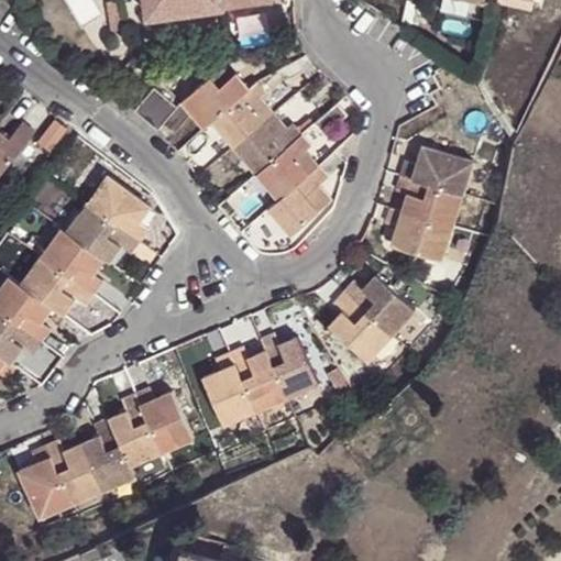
[(272,0),(271,0),(145,0),(147,15),(272,0)]
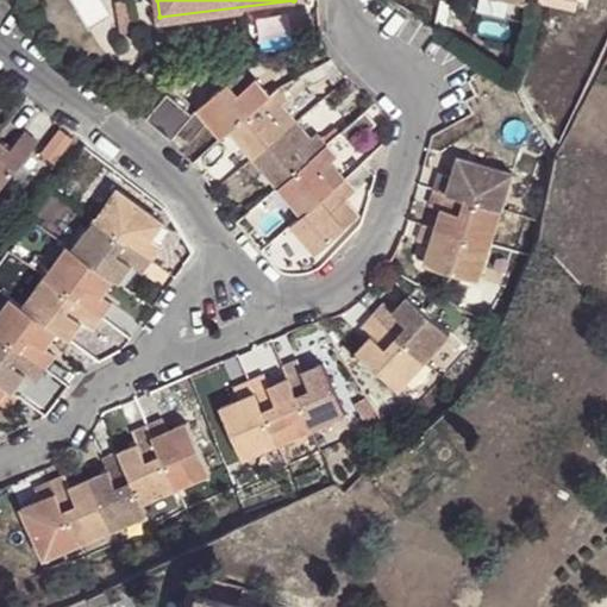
[(606,80),(596,74),(576,112),(606,127),(606,80)]
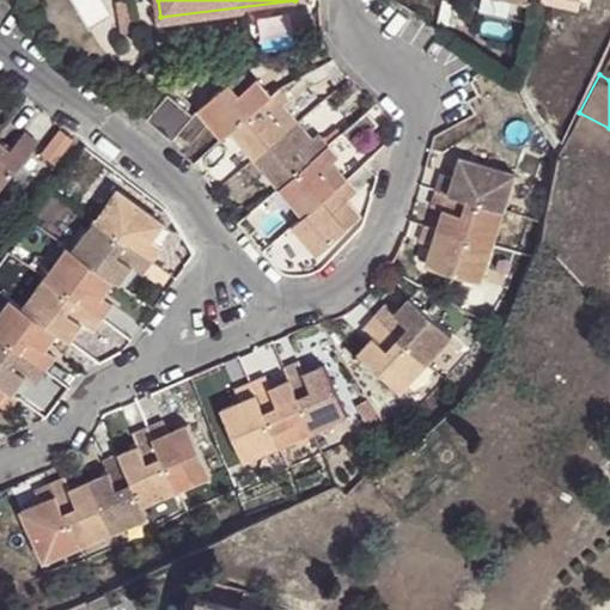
[(146,122),(171,144),(176,136),(190,148),(209,124),(223,140),(232,133),(303,218),(292,227),(316,256),(360,220),(347,203),(346,203),(331,214),(322,203),(346,183),(331,166),(337,162),(317,136),(311,141),(284,108),(290,103),(279,91),(270,98),(257,81),(251,87),(241,75),(199,110),(193,117),(168,97),(146,122)]
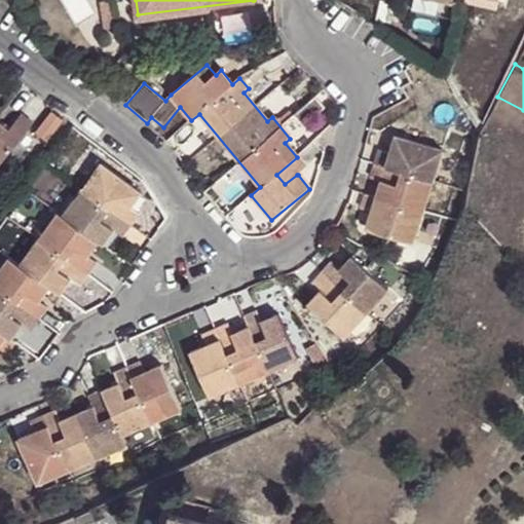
[(325,111),(314,100),(293,118),(303,129),(325,111)]
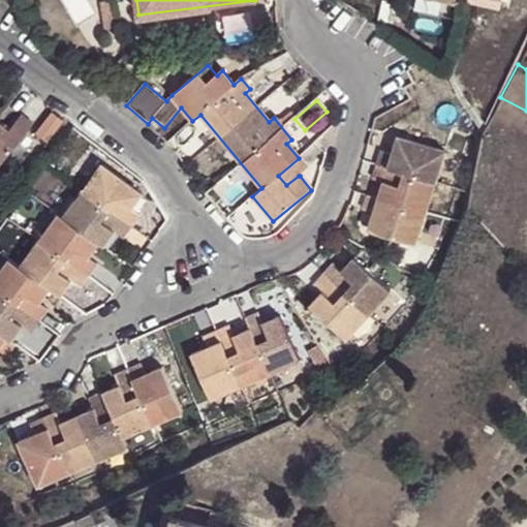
[(53,115),(37,135),(49,144),(63,123),(53,115)]
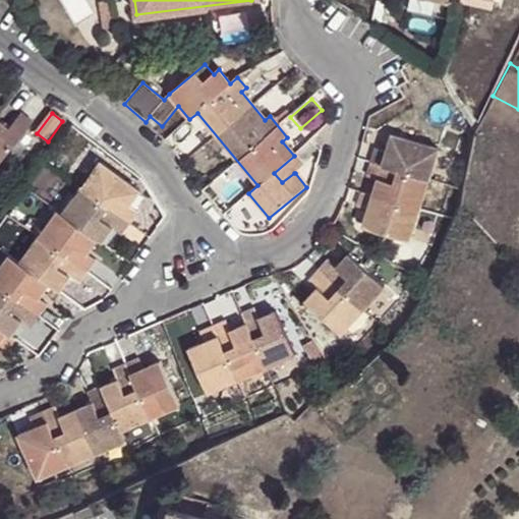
[(4,134),(0,130),(0,164),(29,129),(16,119),(4,134)]
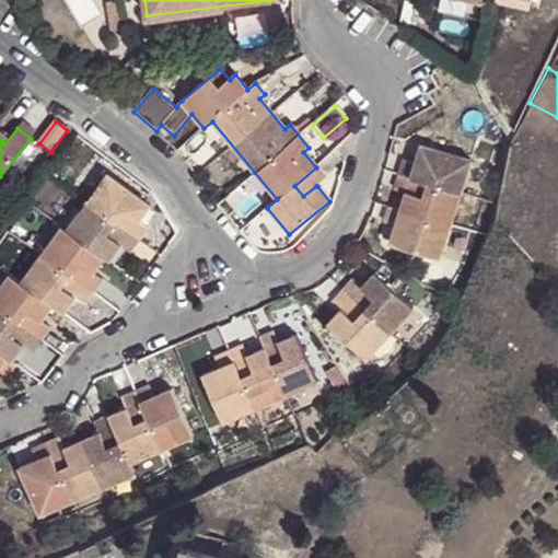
[(387,246),(438,262),(448,229),(468,163),(419,148),(414,165),(403,162),(393,192),(404,195),(398,212),(387,209),(383,224),(394,228),(387,246)]
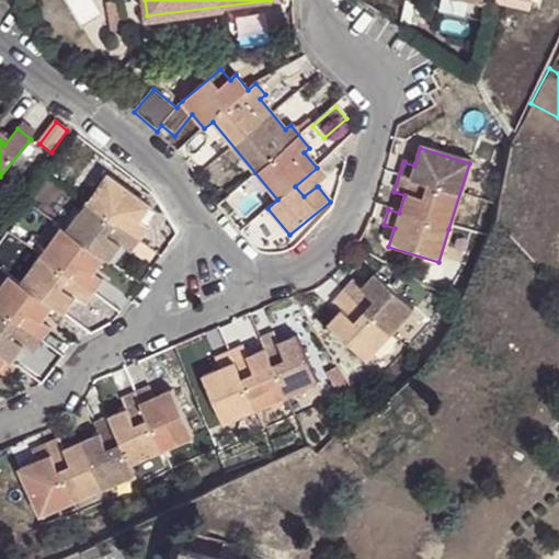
[(317,168),(295,186),(304,196),(317,186),(318,186),(327,180),(317,168)]
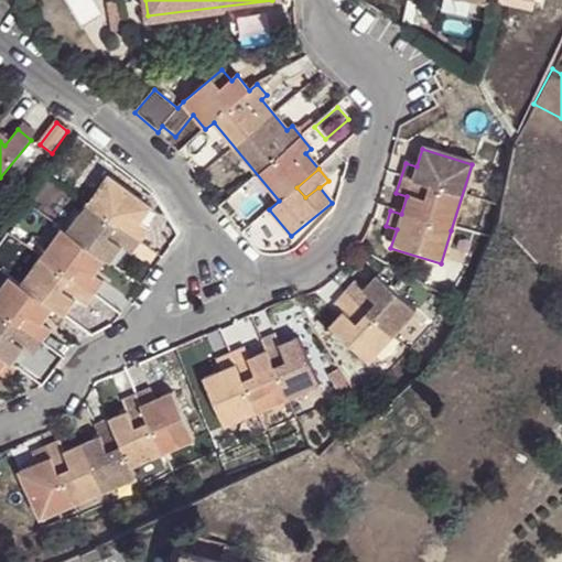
[(109,176),(67,231),(63,228),(21,284),(53,307),(64,316),(75,300),(76,300),(62,289),(79,267),(93,277),(94,276),(105,260),(109,263),(121,248),(121,247),(108,237),(126,214),(139,224),(140,224),(151,208),(109,176)]
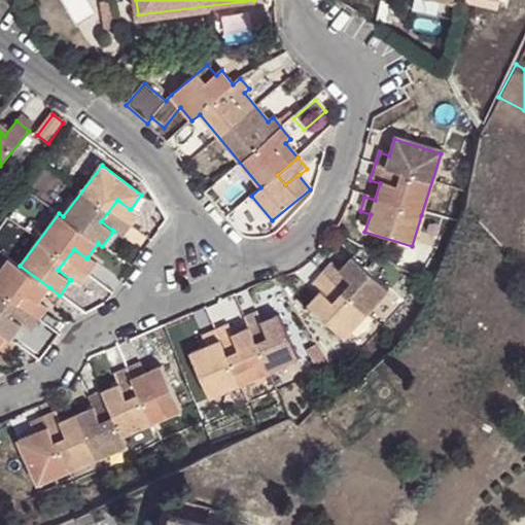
[(117,200),(101,221),(113,231),(113,232),(121,238),(139,215),(131,209),(130,209),(117,200)]
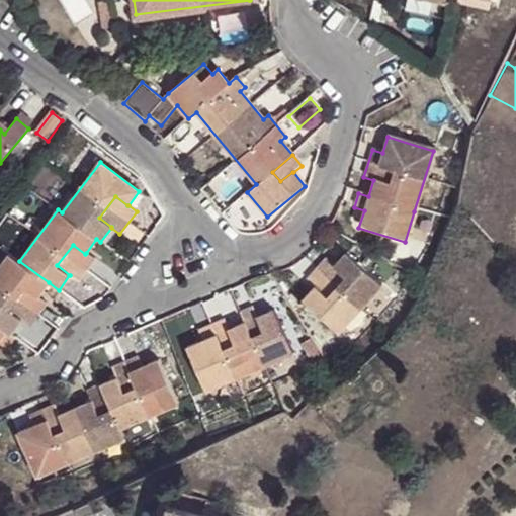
[(70,275),(69,275),(77,282),(94,259),(86,253),(85,254),(73,245),(57,265),(70,275)]
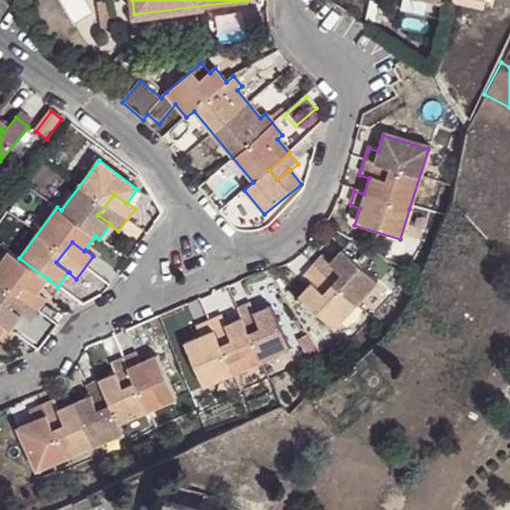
[(0,334),(6,326),(10,329),(20,315),(21,315),(8,305),(24,285),(36,294),(37,293),(48,279),(19,258),(9,250),(0,262),(0,334)]
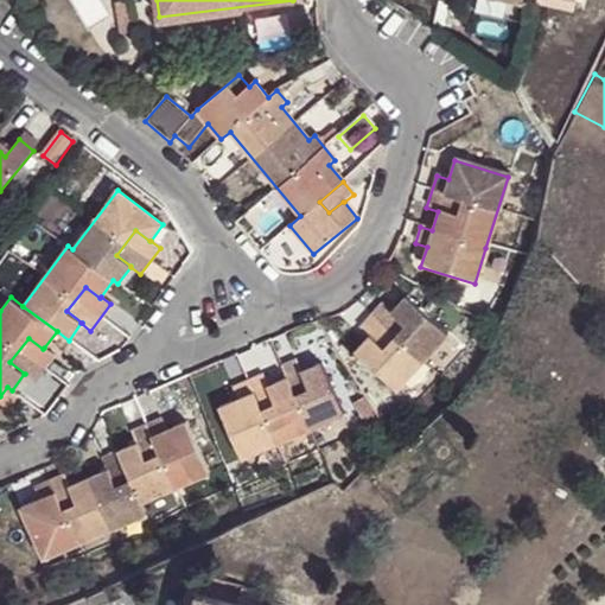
[(367,338),(352,352),(394,392),(445,337),(405,299),(390,313),(381,305),(358,330),(367,338)]
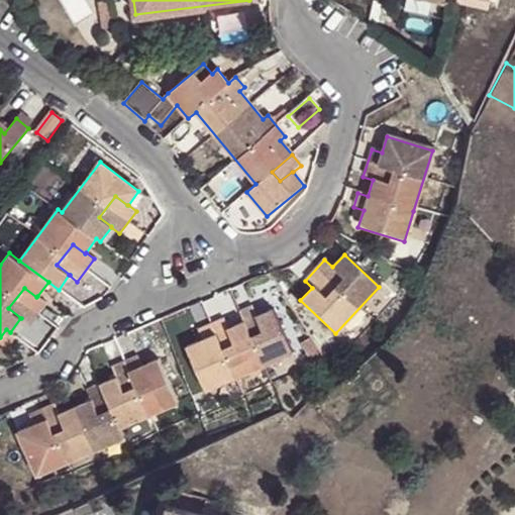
[(20,318),(29,325),(45,302),(37,296),(36,297),(24,288),(8,308),(21,318),(20,318)]
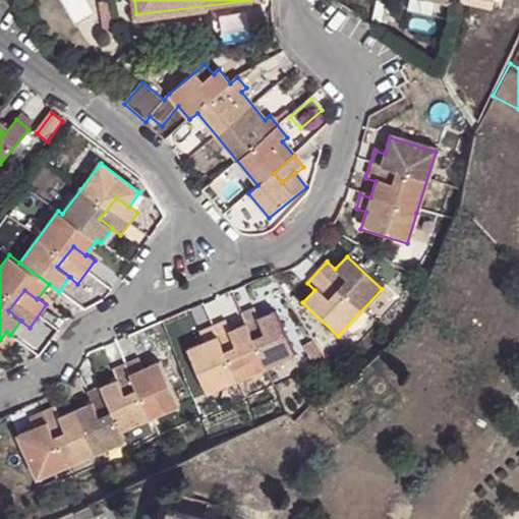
[(239,315),(243,326),(244,325),(250,339),(262,335),(255,320),(256,320),(252,309),(239,315)]
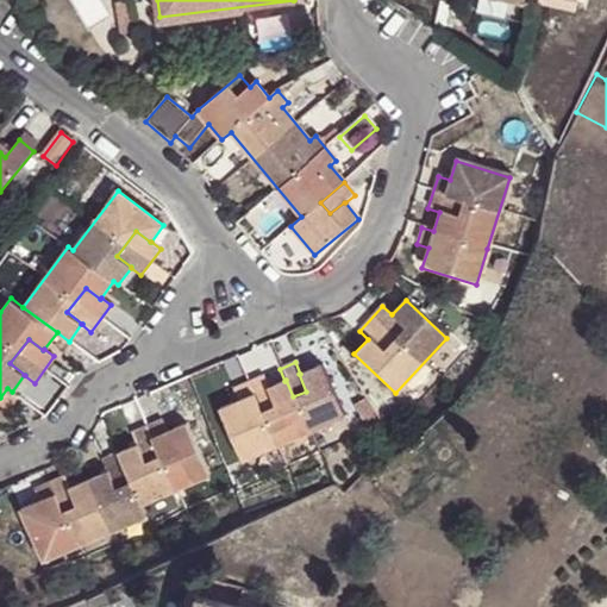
[(236,401),(217,410),(238,462),(342,418),(319,365),(300,374),(299,374),(306,392),(293,396),(286,380),(285,381),(267,388),(266,388),(273,406),(258,412),(251,394),(236,401)]
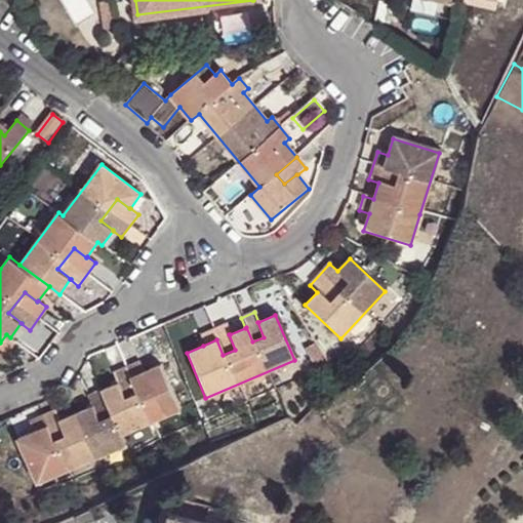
[(199,335),(203,346),(216,339),(223,355),(235,350),(229,334),(230,334),(226,324),(199,335)]
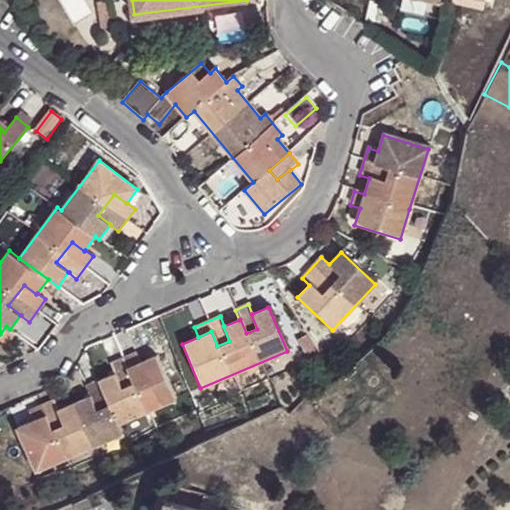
[(6,326),(0,334),(0,340),(6,344),(14,333),(10,329),(6,326)]
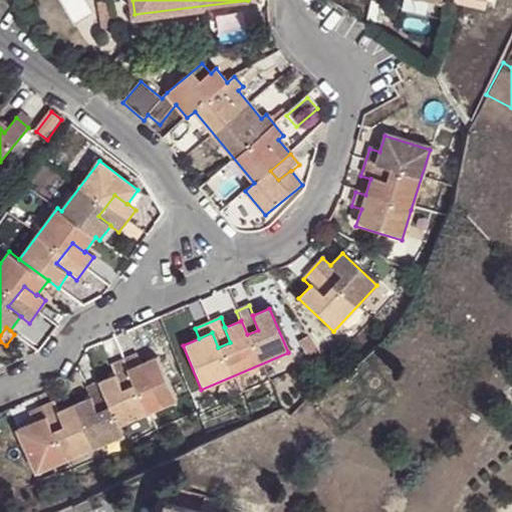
[(108,365),(112,375),(113,374),(119,389),(132,384),(125,369),(139,364),(135,354),(108,365)]
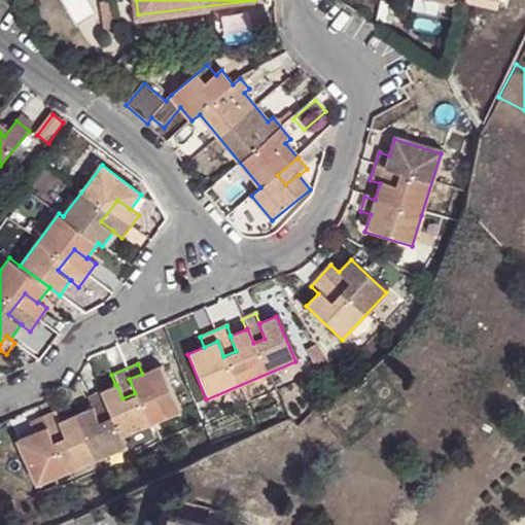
[(115,385),(99,391),(103,401),(109,416),(118,436),(147,424),(178,411),(159,366),(142,374),(129,379),(135,393),(123,398),(116,384),(115,385)]
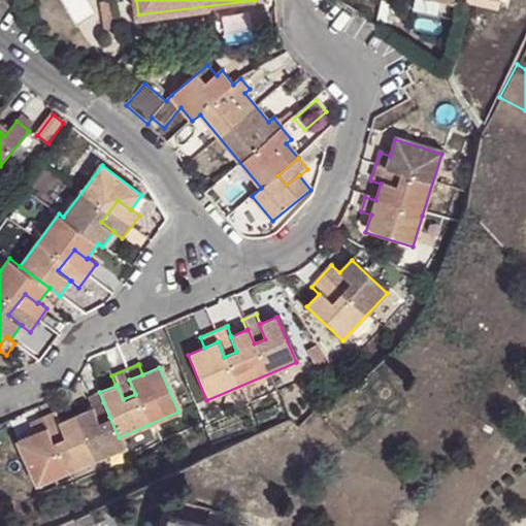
[(87,398),(91,407),(92,407),(98,422),(109,417),(103,402),(99,392),(87,398)]
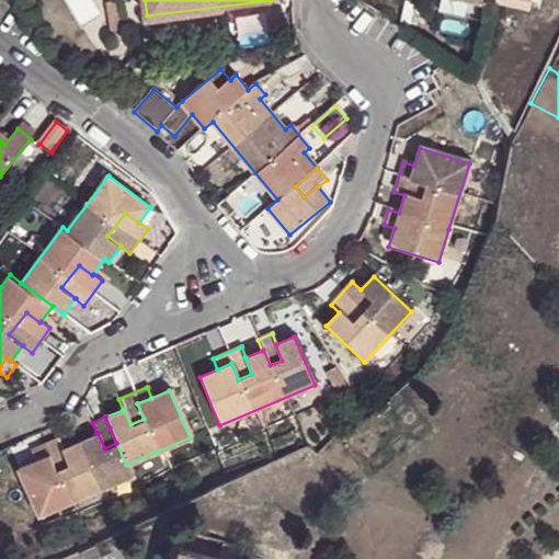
[(33,460),(15,468),(35,515),(130,476),(126,465),(116,443),(104,448),(98,433),(97,433),(61,448),(60,448),(67,465),(54,470),(47,454),(33,460)]
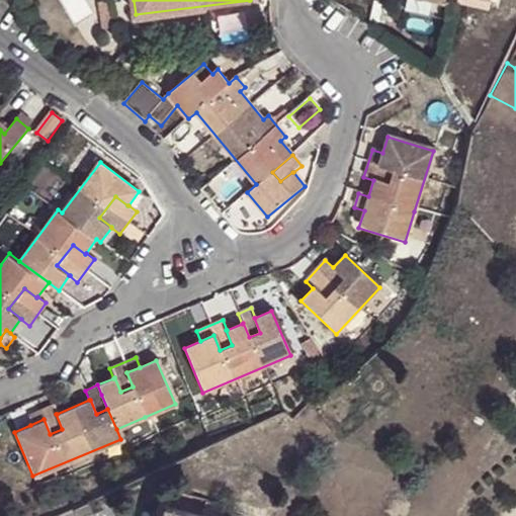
[(26,415),(30,425),(44,419),(50,434),(62,429),(56,414),(57,414),(52,404),(26,415)]
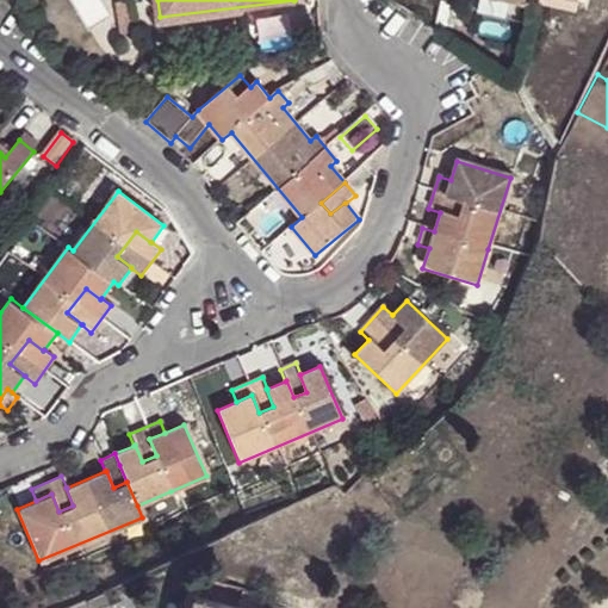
[(203,576),(197,593),(252,607),(278,607),(281,597),(203,576)]
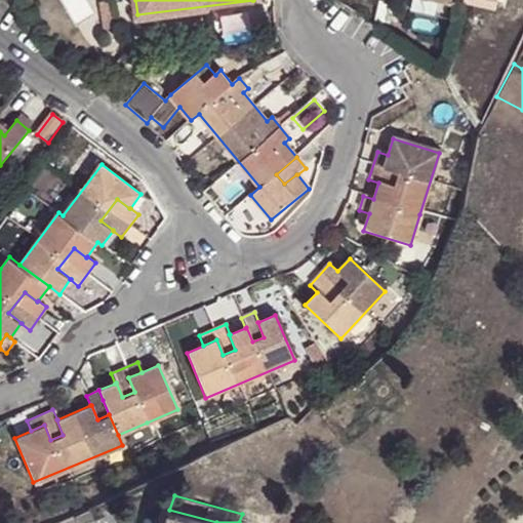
[(216,522),(169,510),(166,522),(216,522)]
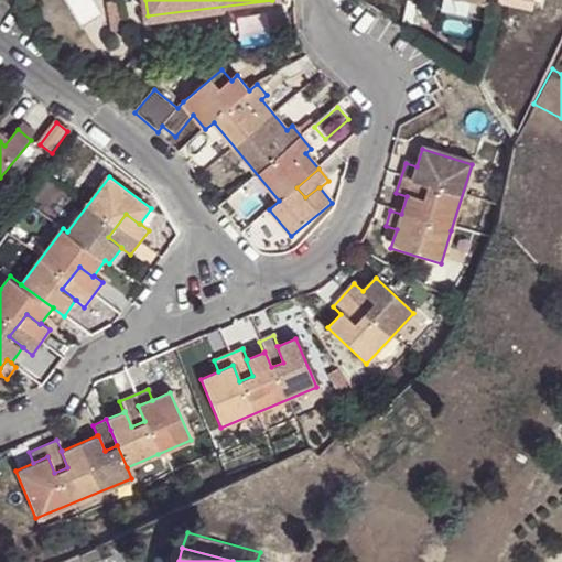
[(76,558),(78,561),(96,561),(92,551),(76,558)]
